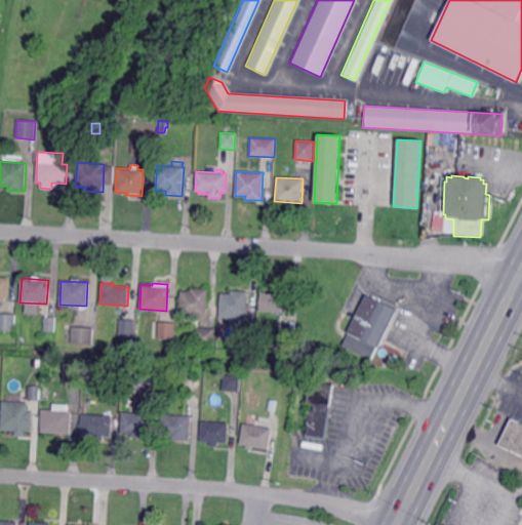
[(205,316),(178,315),(181,290),(191,291),(191,287),(207,289),(205,316)]
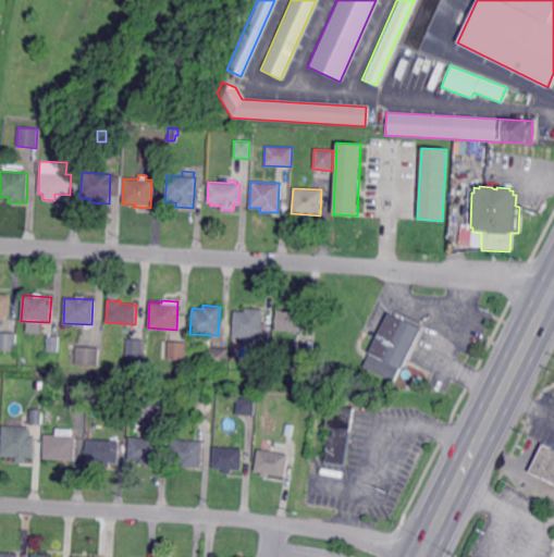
[(306,332),(275,330),(277,309),(293,310),(293,306),(308,307),(306,332)]
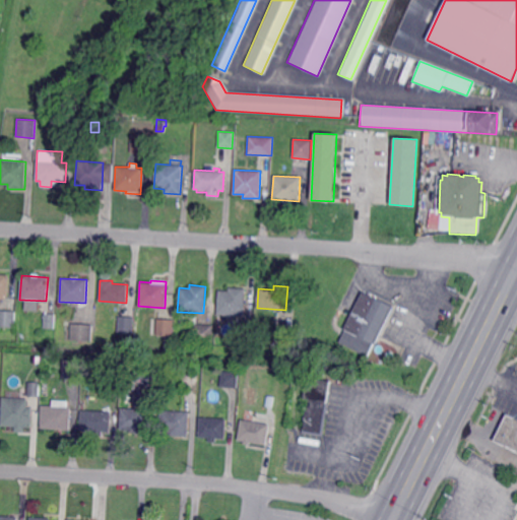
[(243,316),(216,314),(217,289),(228,290),(229,287),(245,288),(243,316)]
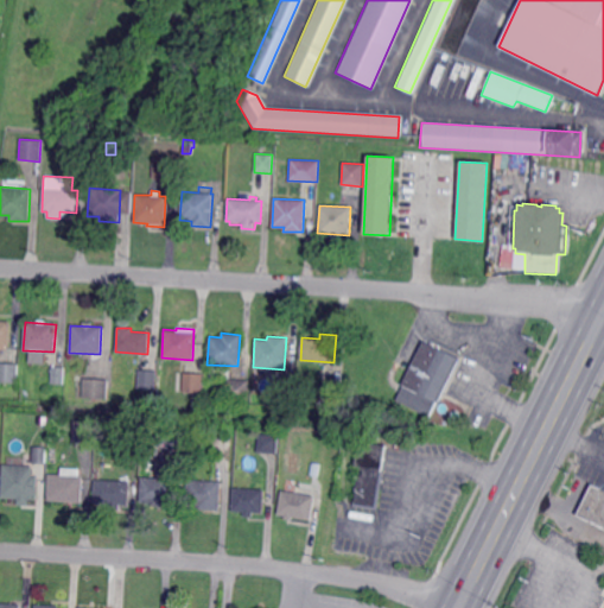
[(428,418),(393,399),(423,341),(458,359),(428,418)]
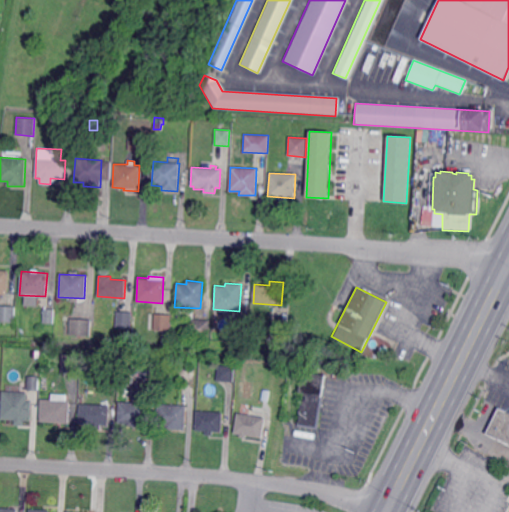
[(13,322),(0,321),(0,305),(14,306),(13,322)]
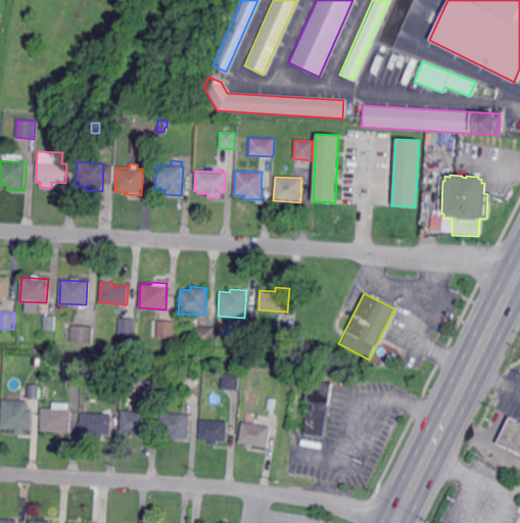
[(53,330),(43,330),(44,315),(54,316),(53,330)]
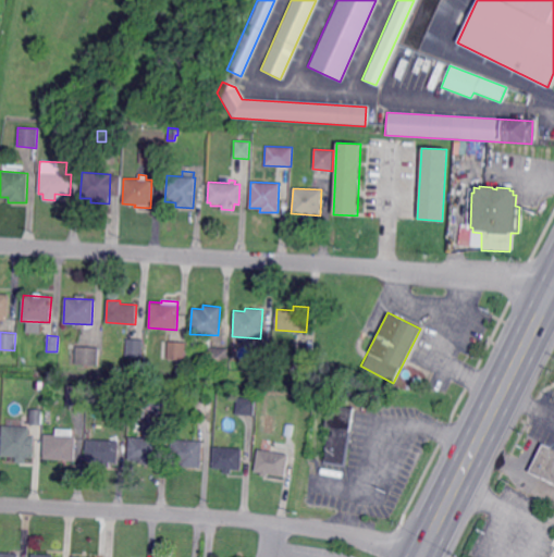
[(210,346),(192,345),(193,336),(210,337),(210,346)]
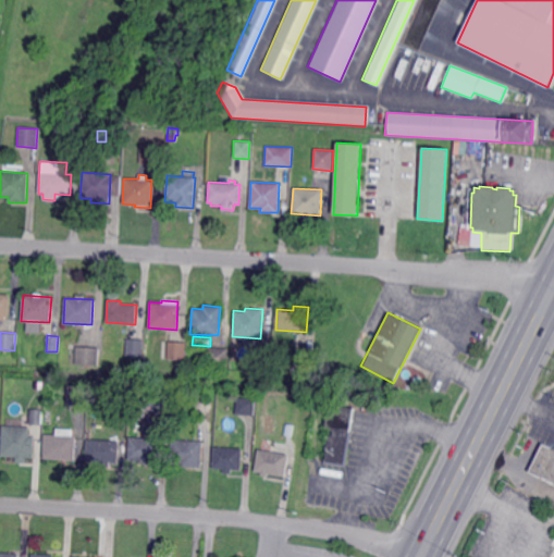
[(142,356),(124,355),(125,338),(143,339),(142,356)]
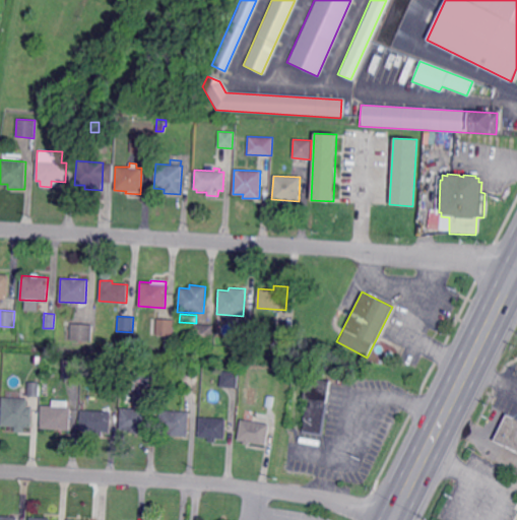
[(172,335),(155,334),(156,319),(173,320),(172,335)]
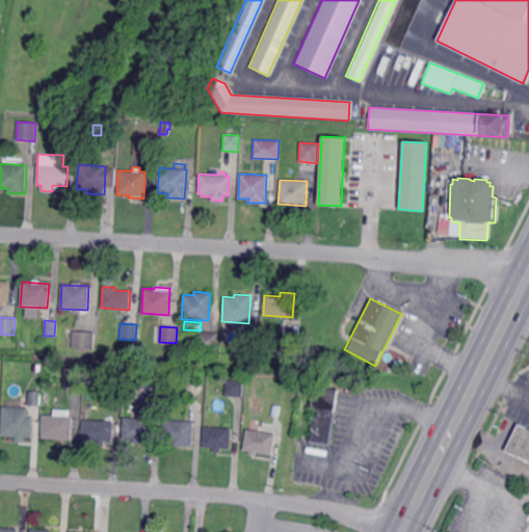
[(91,350),(63,348),(63,331),(93,333),(91,350)]
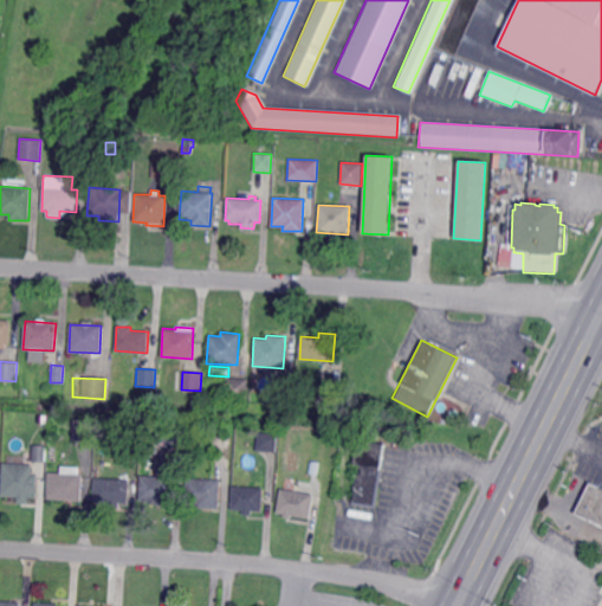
[(246,399),(225,398),(226,378),(247,379),(246,399)]
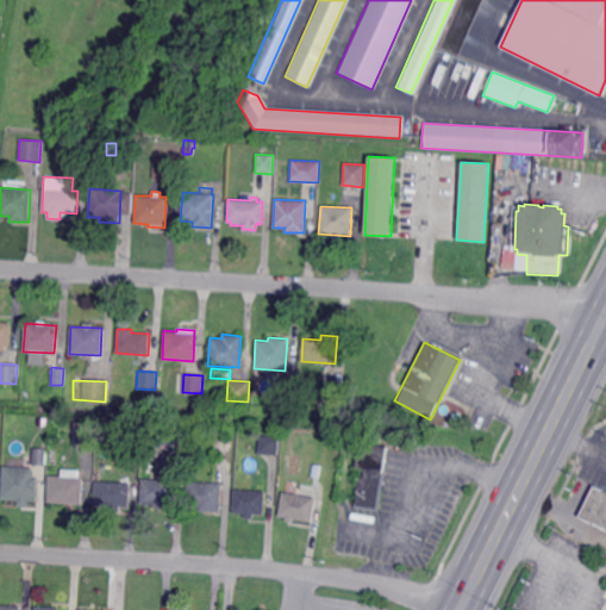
[(293,399),(280,399),(280,380),(294,381),(293,399)]
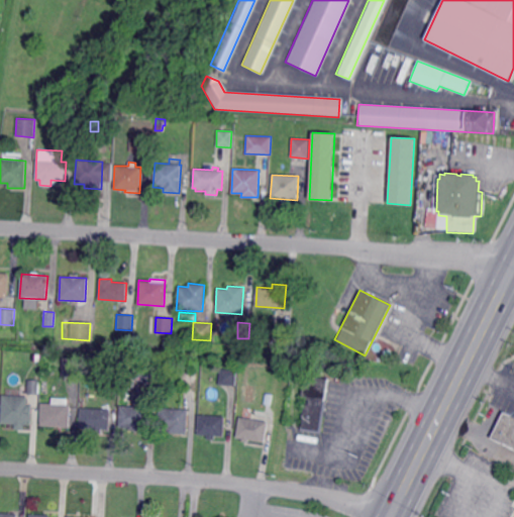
[(286,344),(270,343),(271,327),(287,328),(286,344)]
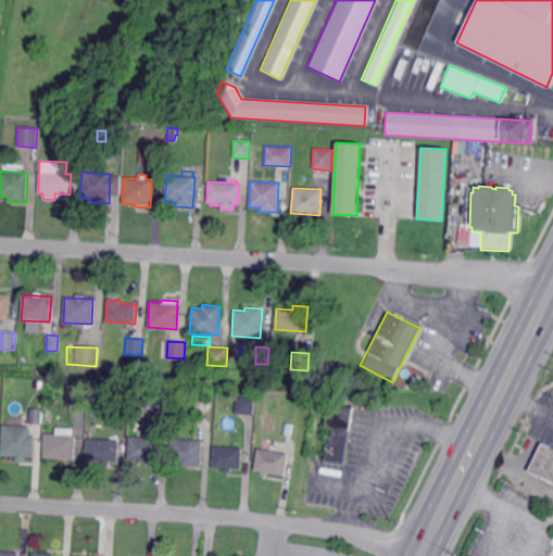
[(151,406),(139,406),(140,395),(152,395),(151,406)]
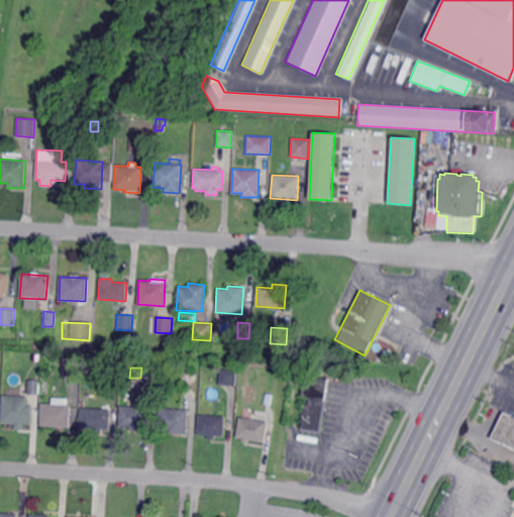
[(234,386),(217,384),(218,369),(236,370),(234,386)]
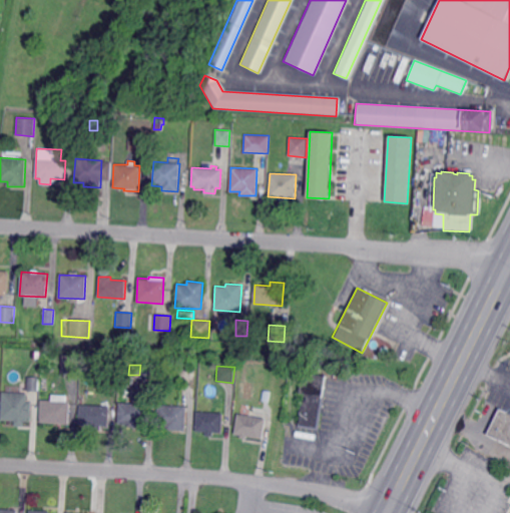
[(319,430),(300,427),(305,394),(301,393),(304,373),(325,376),(322,397),(324,398),(319,430)]
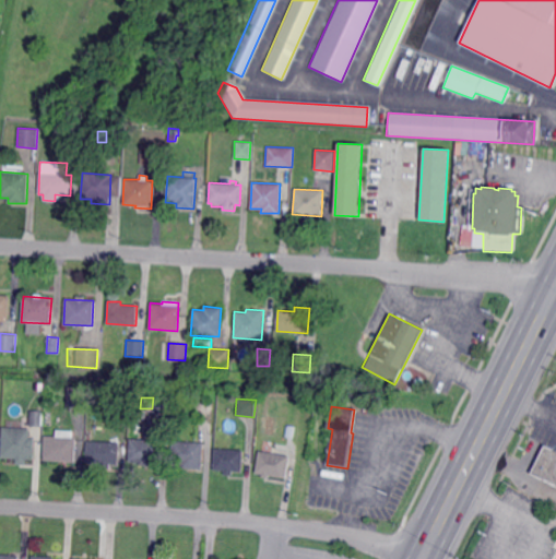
[(40,426),(28,425),(30,411),(42,411),(40,426)]
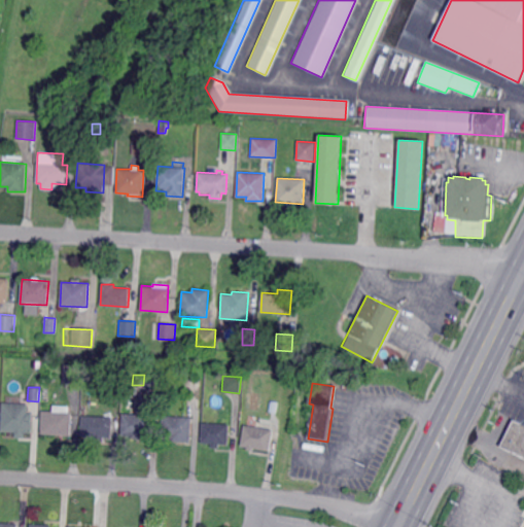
[(48,401),(40,400),(41,387),(49,388),(48,401)]
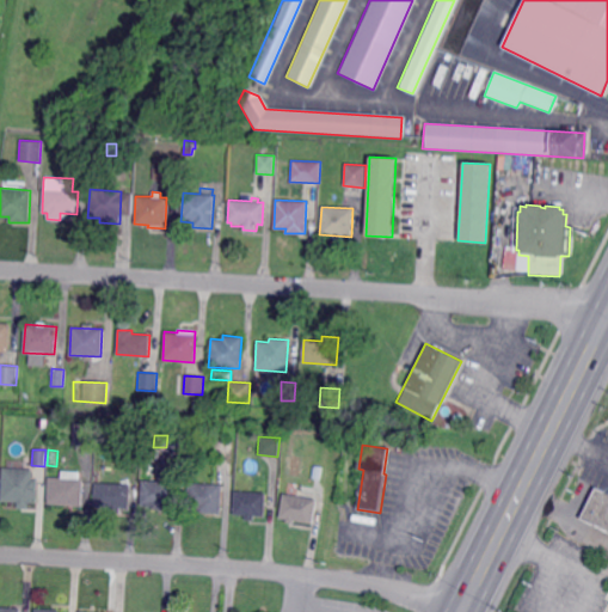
[(137,461),(129,460),(130,452),(139,453),(137,461)]
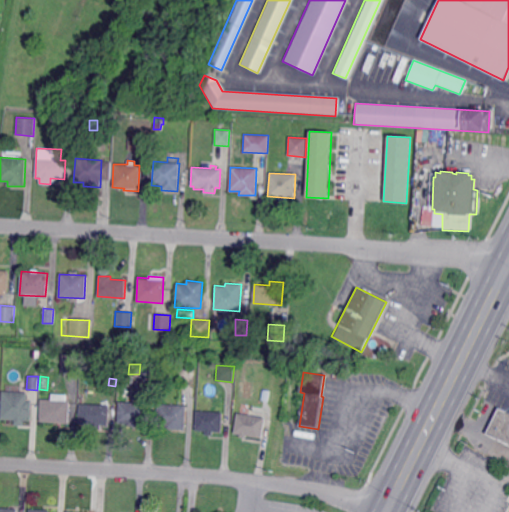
[(259,400),(261,390),(267,391),(265,401),(259,400)]
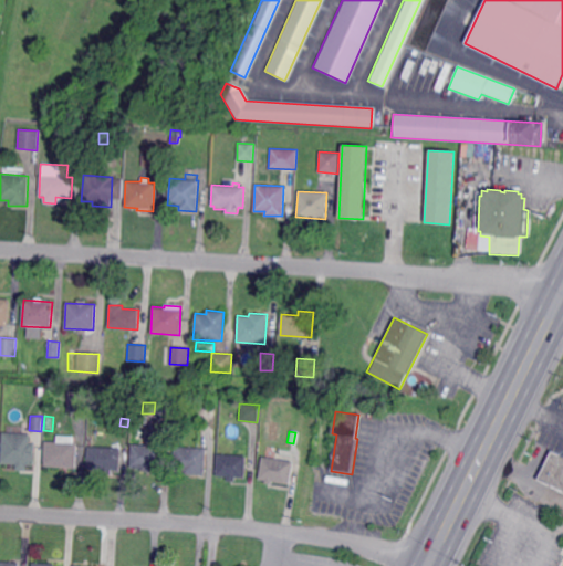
[(33,464),(25,464),(25,470),(16,470),(16,464),(0,463),(2,432),(30,433),(30,443),(34,443),(33,464)]
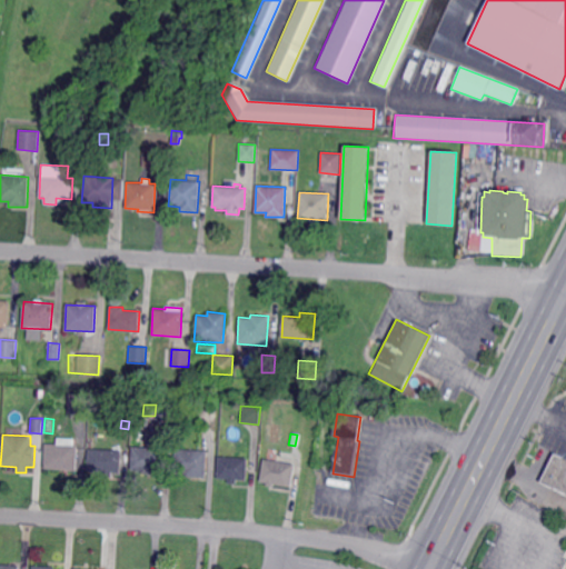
[(75,445),(77,445),(76,470),(43,468),(45,443),(57,445),(57,437),(75,438),(75,445)]
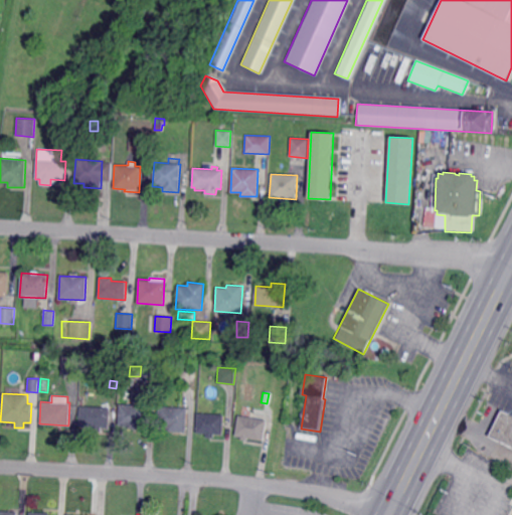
[(147,430),(128,428),(129,425),(118,424),(119,404),(148,405),(147,430)]
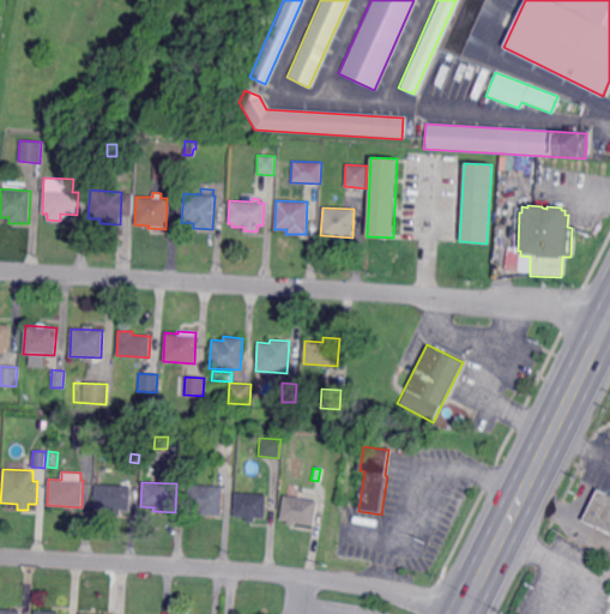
[(130,510),(120,510),(120,513),(110,513),(110,509),(94,509),(95,485),(131,486),(130,510)]
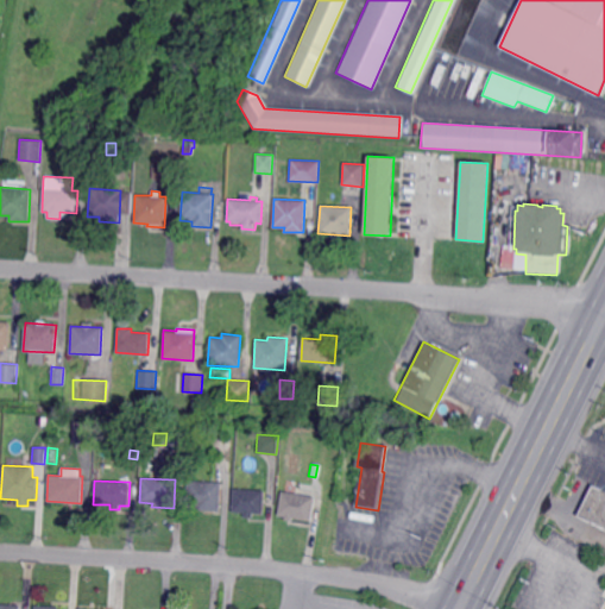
[(219,510),(197,509),(197,506),(186,506),(187,481),(221,482),(219,510)]
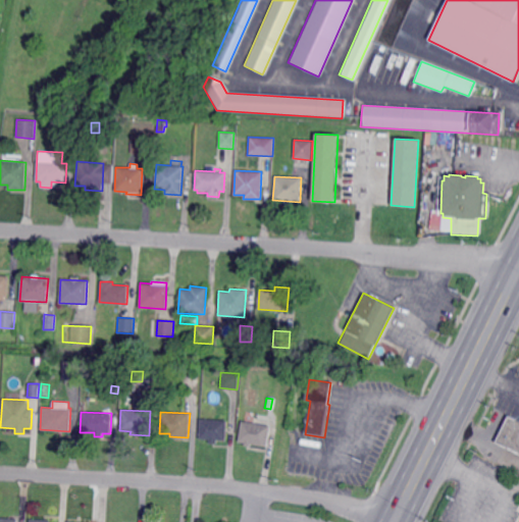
[(518,453),(497,441),(509,416),(518,421),(518,453)]
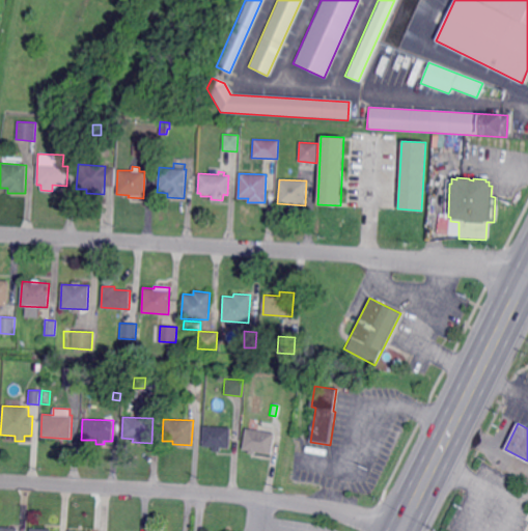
[(229,448),(220,447),(220,451),(213,450),(213,447),(201,446),(203,426),(230,427),(229,448)]
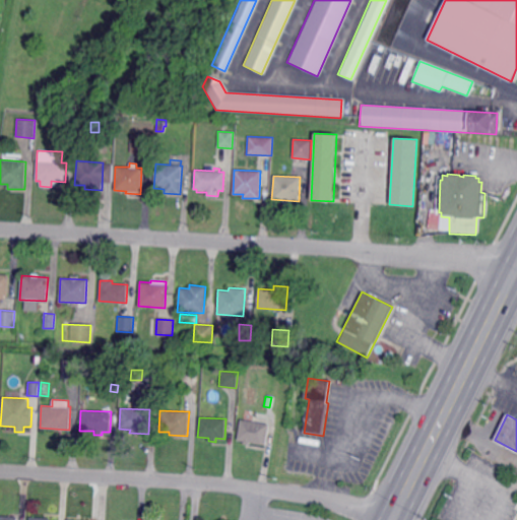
[(264,445),(250,443),(249,445),(243,444),(243,442),(236,440),(240,419),(267,425),(264,445)]
